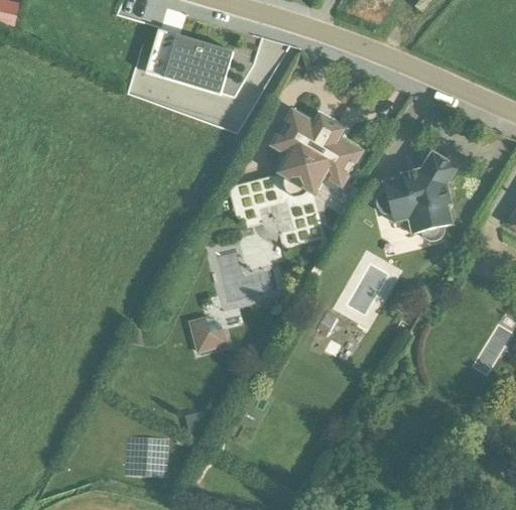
[(159,29),(157,28),(145,71),(219,93),(230,55),(231,50),(176,33),(174,39),(158,33),(159,29)]
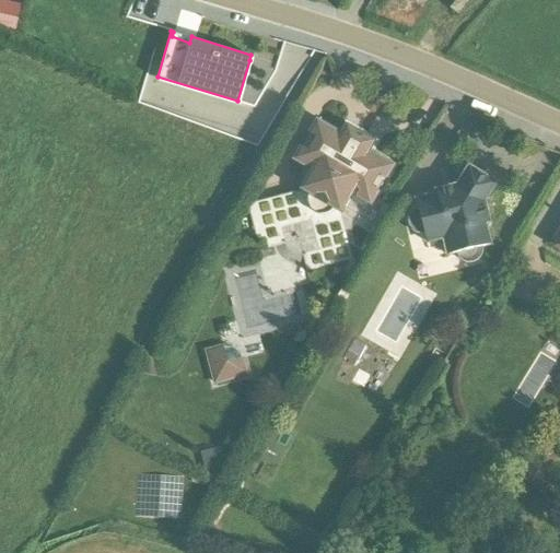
[(352,192),(370,203),(389,167),(387,161),(366,149),(372,140),(347,125),(341,133),(321,121),(314,124),(292,157),(310,168),(299,187),(306,192),(305,197),(306,201),(308,204),(311,208),(317,210),(322,210),(325,209),(330,206),(340,211),(352,192)]
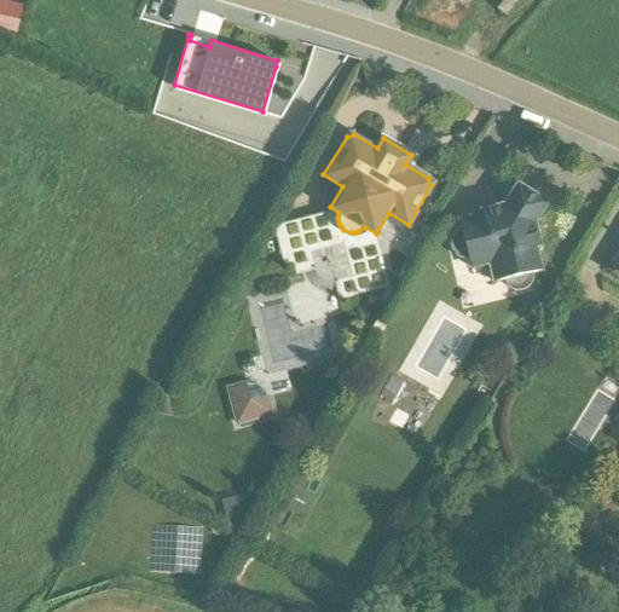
[(537,219),(550,198),(516,179),(504,200),(480,206),(480,211),(458,217),(461,227),(456,230),(452,235),(451,240),(451,244),(453,250),(457,254),(461,255),(467,257),(469,267),(487,264),(492,281),(504,277),(507,282),(509,284),(513,287),(518,288),(524,287),(528,284),(531,282),(532,278),(533,275),(533,271),(544,267),(538,246),(544,243),(537,219)]
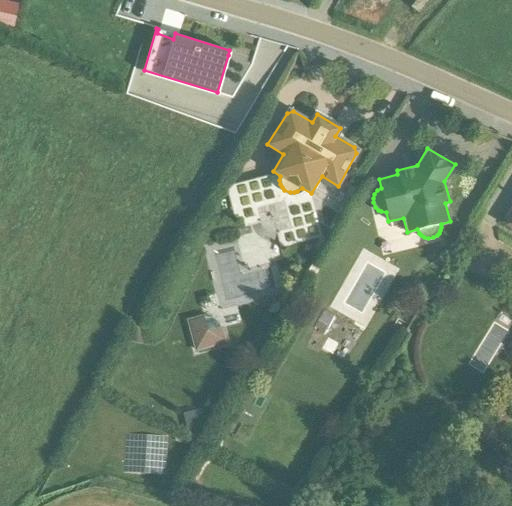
[(236,220),(273,215),(267,175),(230,181),(236,220)]
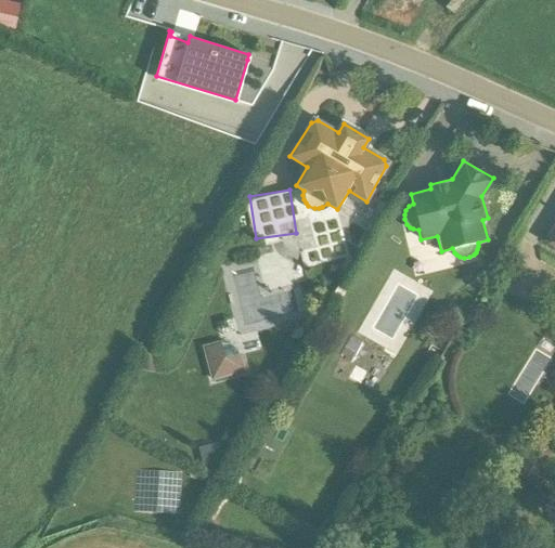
[(244,369),(239,335),(204,339),(208,375),(244,369)]
